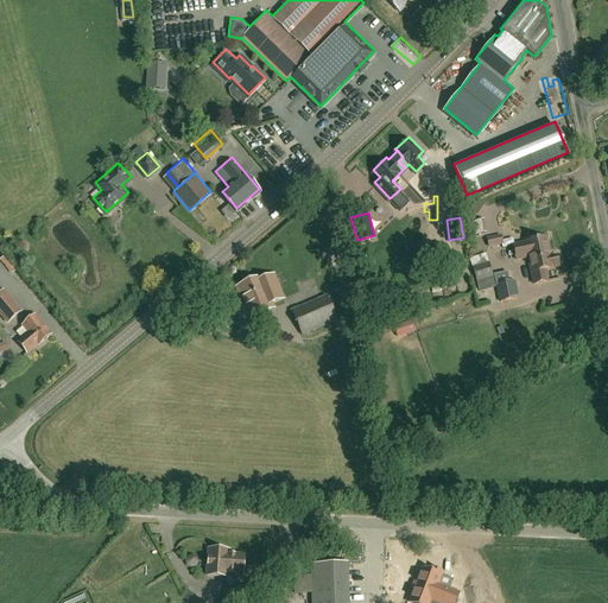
[(525,239),(513,241),(517,256),(529,254),(533,280),(548,278),(545,266),(552,264),(558,262),(556,252),(551,253),(546,234),(525,239)]
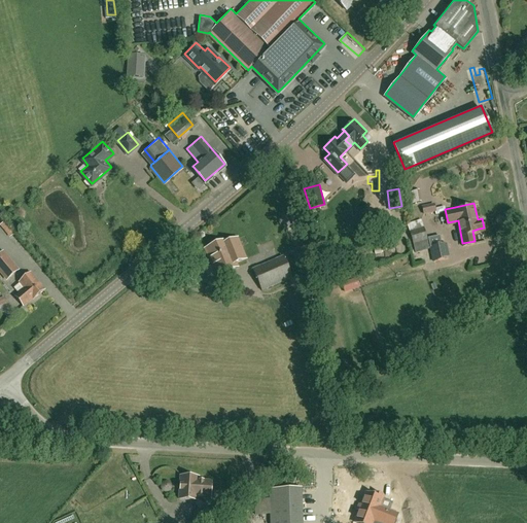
[(321,210),(326,215),(332,209),(327,204),(321,210)]
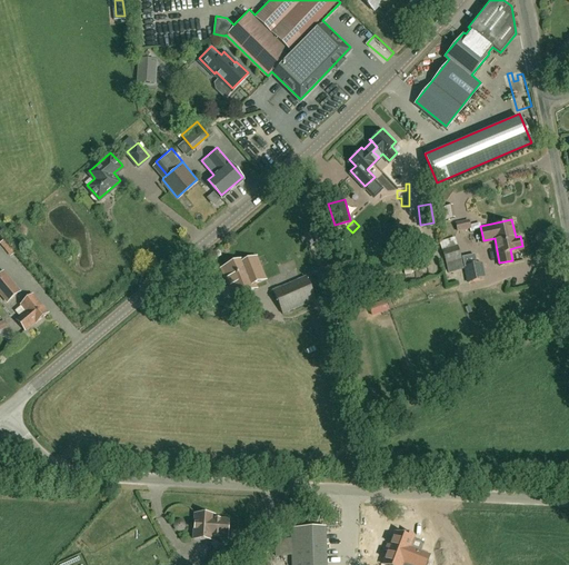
[(2,240),(13,254),(17,250),(7,237),(2,240)]
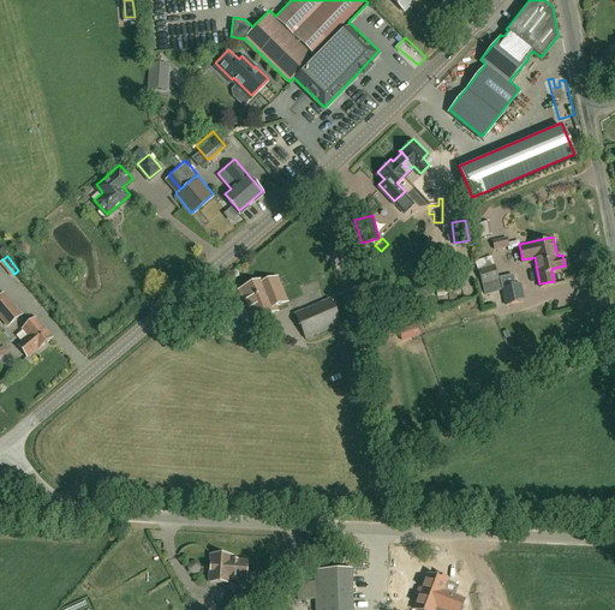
[(499,275),(495,261),(478,267),(482,281),(484,292),(501,287),(499,275)]
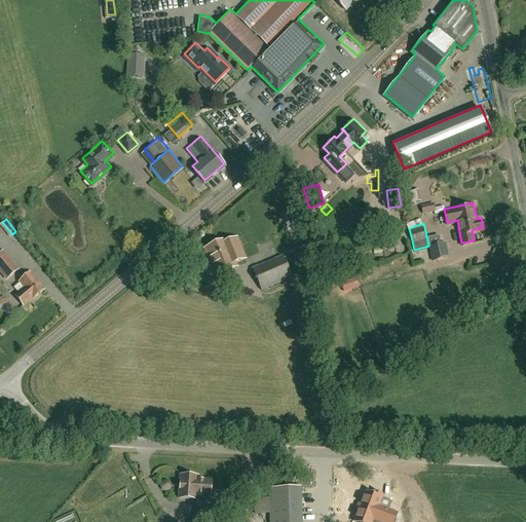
[(428,235),(433,258),(447,255),(444,240),(440,241),(438,233),(428,235)]
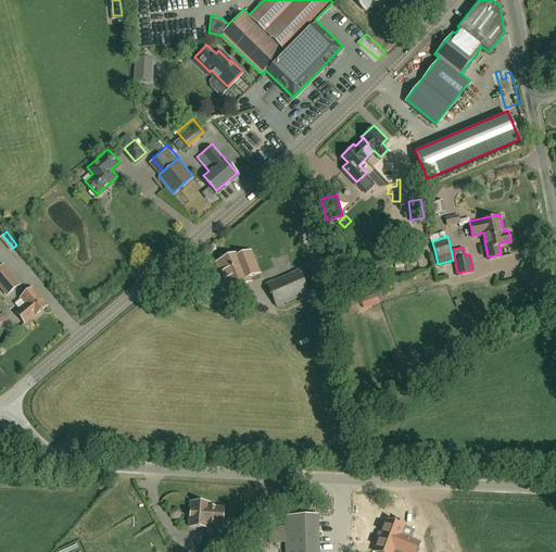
[(239,251),(216,260),(228,288),(250,278),(248,275),(258,270),(250,249),(239,253),(239,251)]
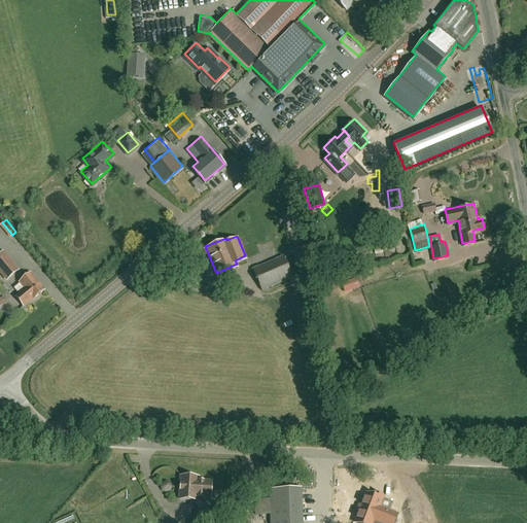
[(0,267),(7,276),(19,267),(3,248),(0,251),(0,267)]
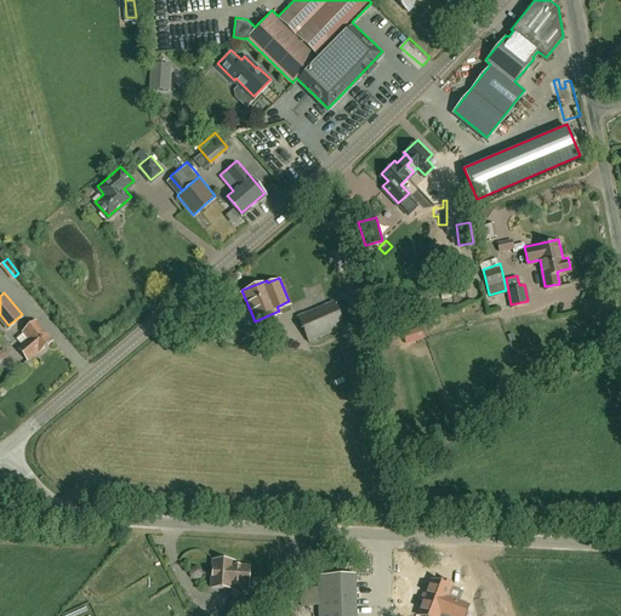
[(308,338),(345,323),(334,298),(298,314),(308,338)]
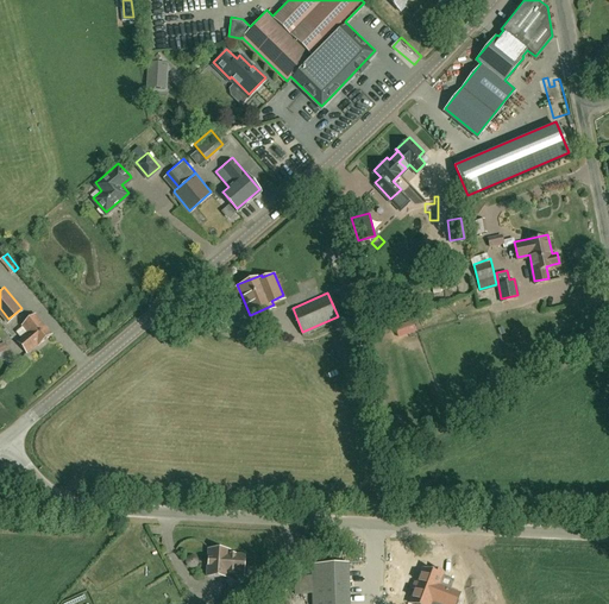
[(39,341),(51,332),(35,313),(23,322),(30,331),(18,339),(26,348),(37,340),(39,341)]
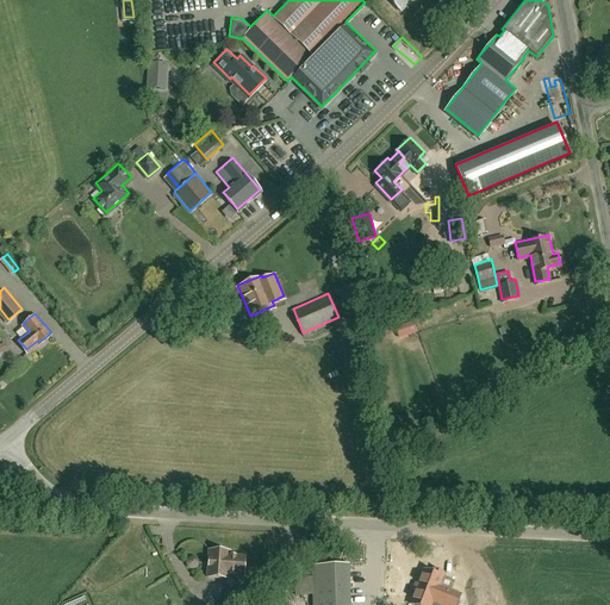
[(399,335),(417,329),(414,318),(396,325),(399,335)]
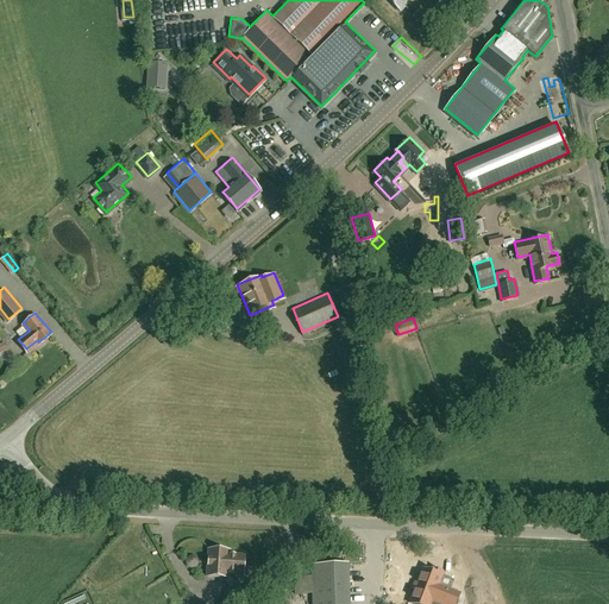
[(0,341),(0,350),(1,351),(11,347),(7,339),(0,341)]
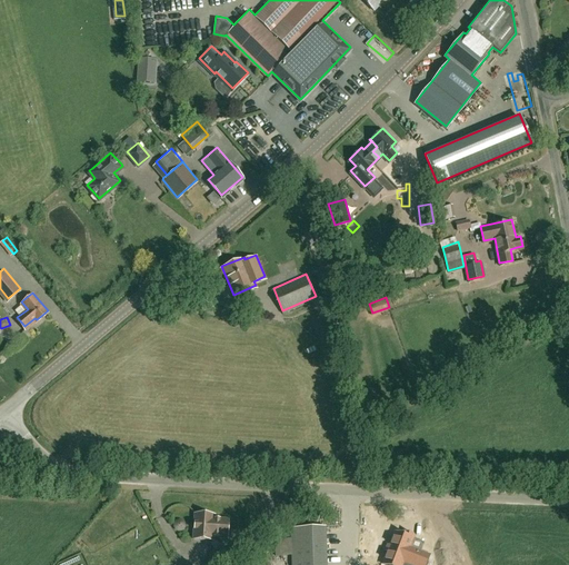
[(196,511),(193,535),(212,536),(212,533),(227,534),(228,516),(213,515),(213,512),(196,511)]
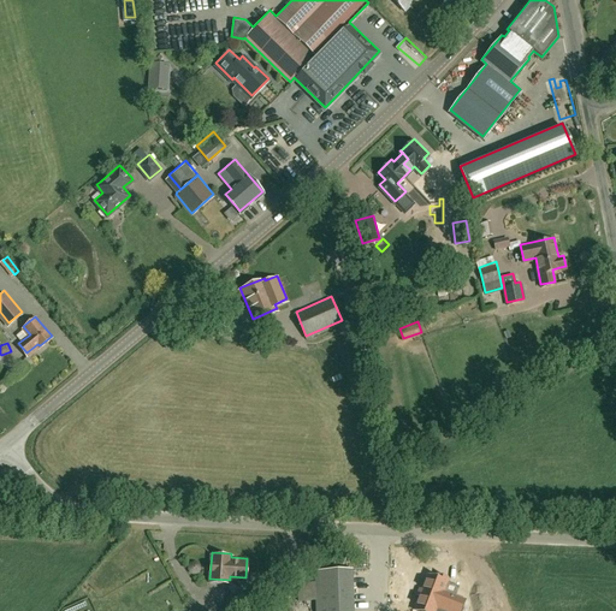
[(315,580),(315,592),(354,591),(353,567),(314,568),(315,580)]
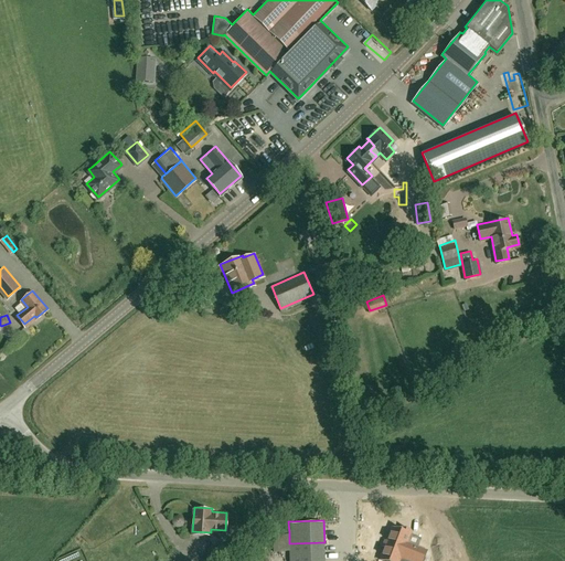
[(383,543),(384,544),(380,557),(390,560),(404,560),(405,558),(413,560),(414,560),(420,560),(426,548),(406,540),(411,529),(401,526),(398,528),(392,526),(386,539),(385,538),(383,543)]
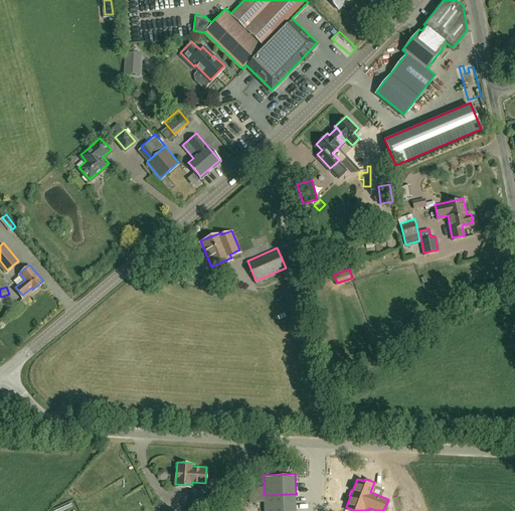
[(264,495),(264,485),(248,486),(249,501),(264,501),(264,495)]
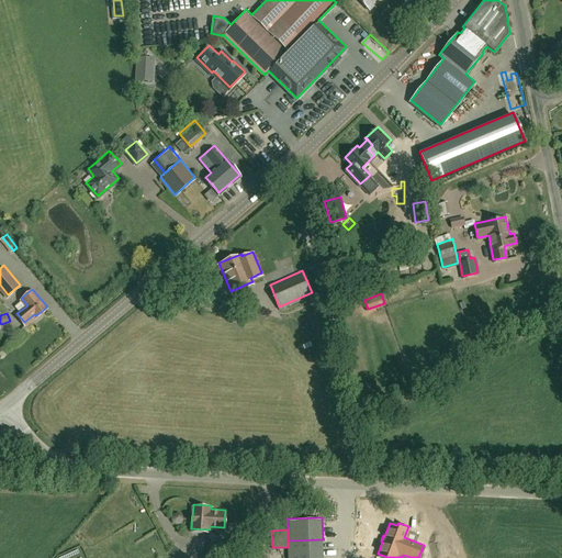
[(323,557),(323,539),(288,540),(288,547),(288,557),(323,557)]
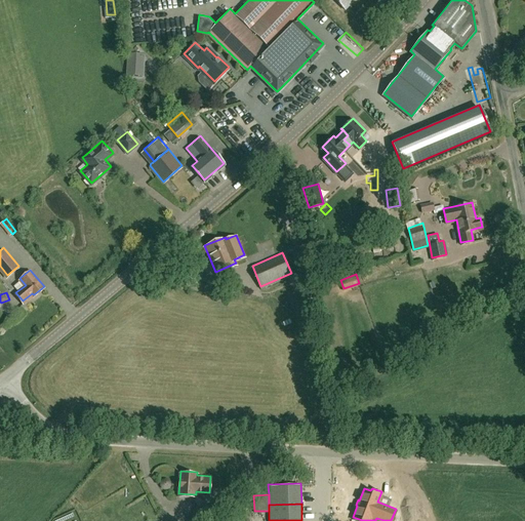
[(204,520),(209,517),(201,508),(185,520),(204,520)]
